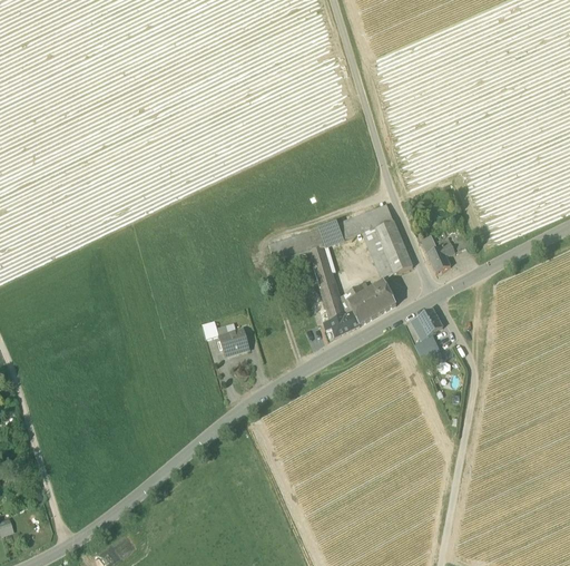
[(343,240),(363,232),(375,227),(393,220),(386,203),(336,223),(343,240)]
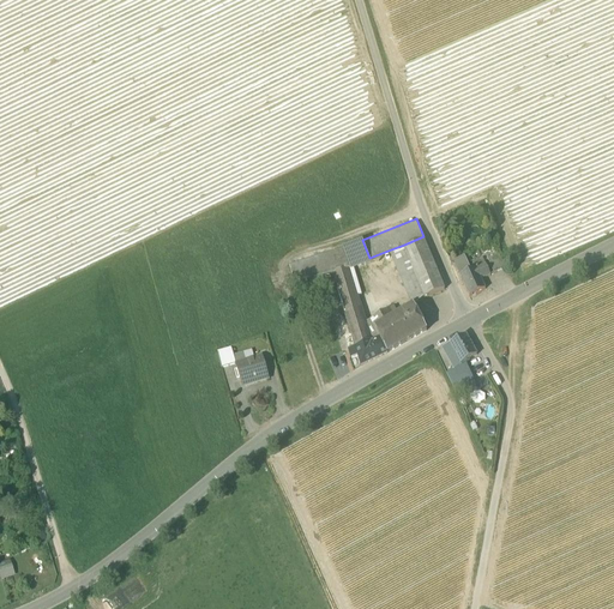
[(423,236),(404,245),(423,294),(425,294),(444,285),(423,236)]
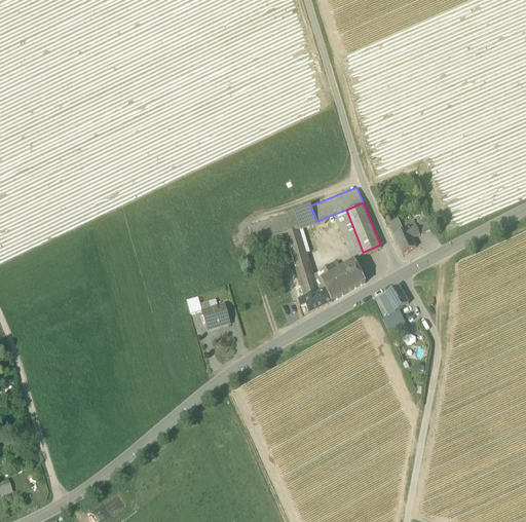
[(302,226),(316,221),(310,206),(295,211),(301,226),(302,226)]
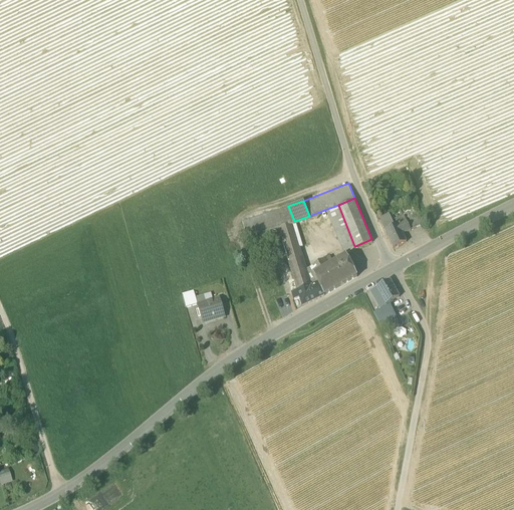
[(346,253),(354,246),(338,205),(327,209),(345,253),(346,252),(346,253)]
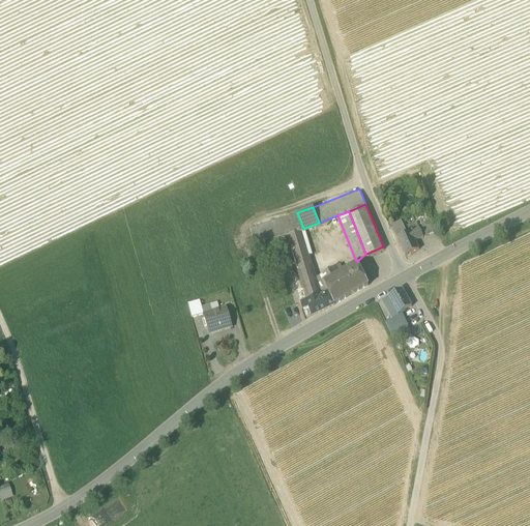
[(287,233),(303,228),(297,212),(249,227),(255,243),(287,233)]
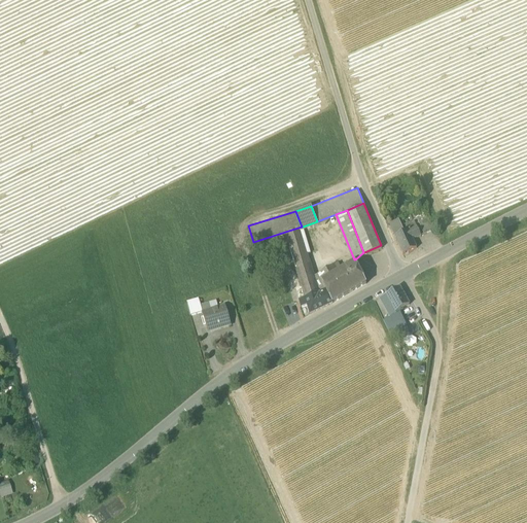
[(418,218),(424,231),(433,227),(428,214),(418,218)]
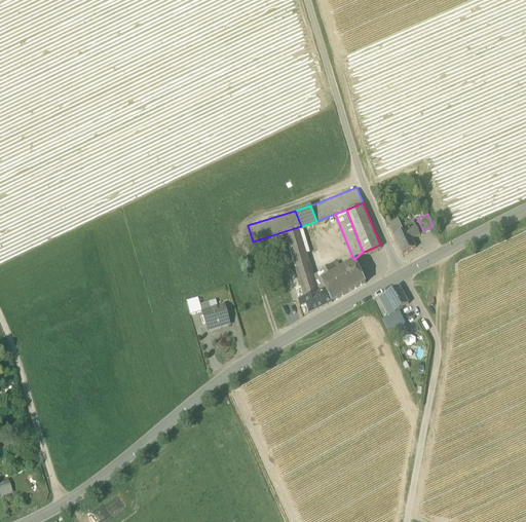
[(388,221),(402,251),(416,245),(412,236),(420,232),(416,224),(413,218),(405,222),(407,227),(403,228),(398,217),(388,221)]
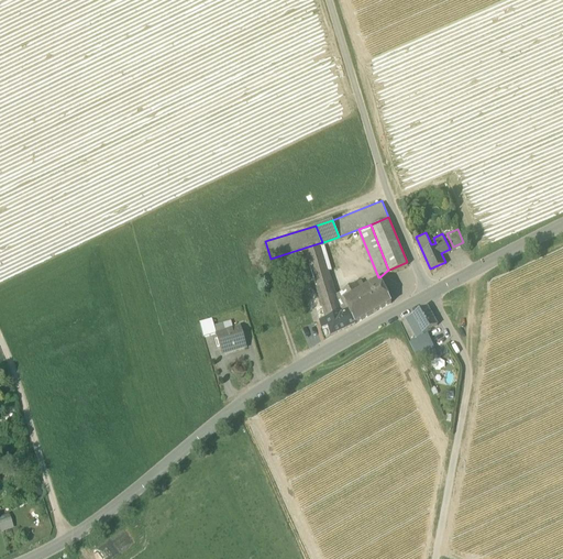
[(326,249),(323,242),(322,242),(305,248),(309,262),(310,262),(319,292),(326,315),(340,309),(338,304),(334,293),(328,269),(331,267),(326,249)]
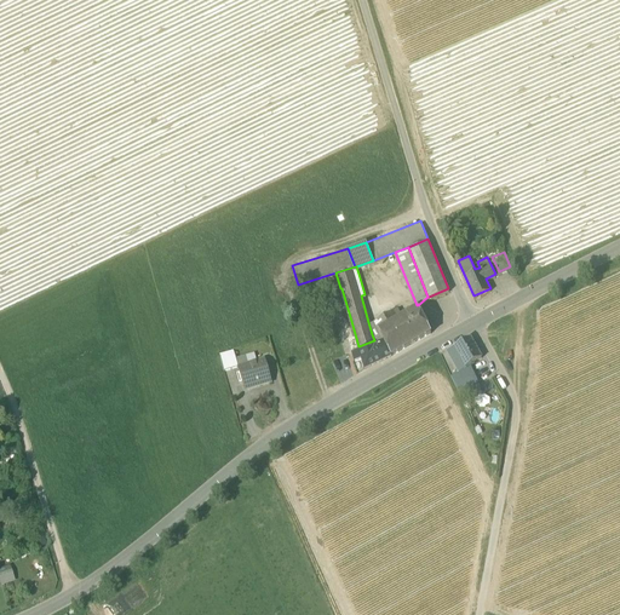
[(379,331),(384,338),(391,352),(431,329),(418,305),(418,304),(417,305),(401,314),(378,327),(379,331)]
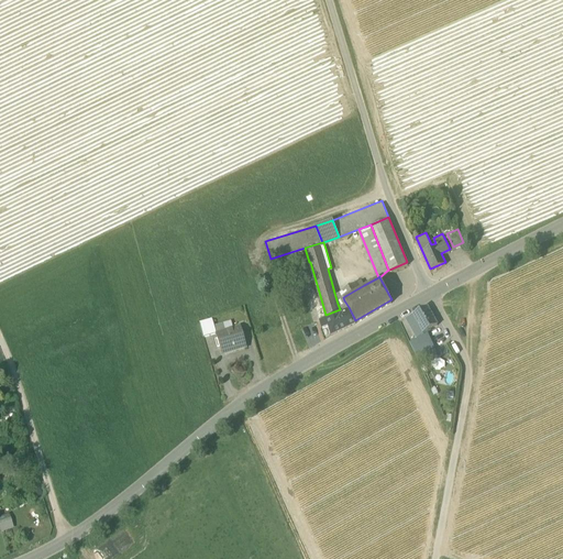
[(340,289),(343,297),(364,285),(360,278),(340,289)]
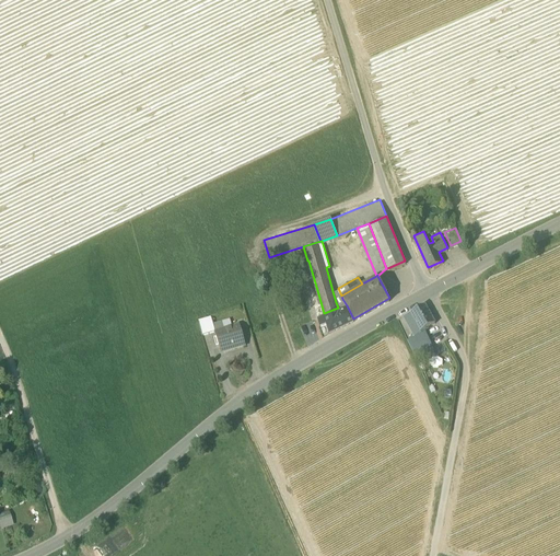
[(341,296),(338,288),(333,291),(336,302),(342,299),(341,296)]
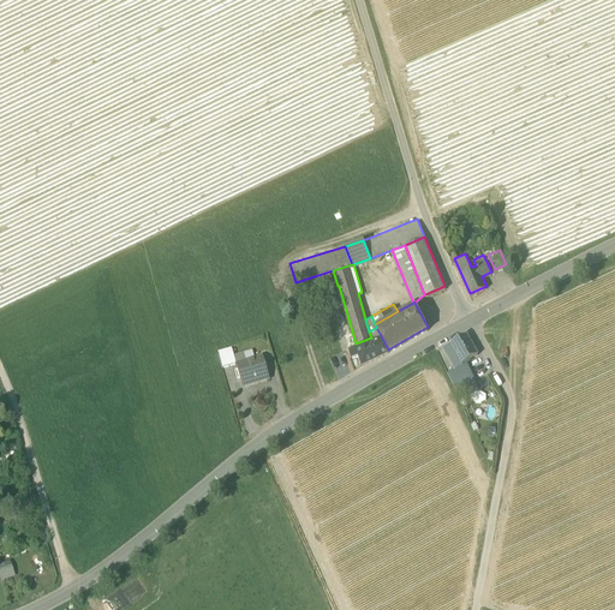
[(348,346),(356,344),(348,318),(340,321),(347,347),(348,346)]
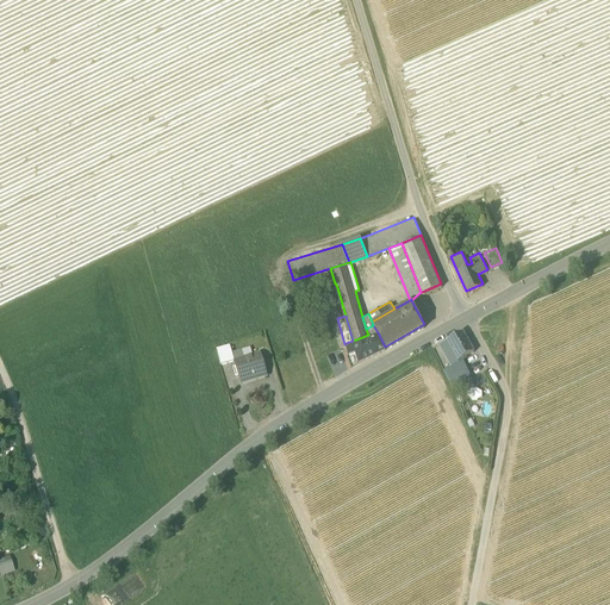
[(373,325),(366,329),(368,335),(368,337),(378,332),(373,325)]
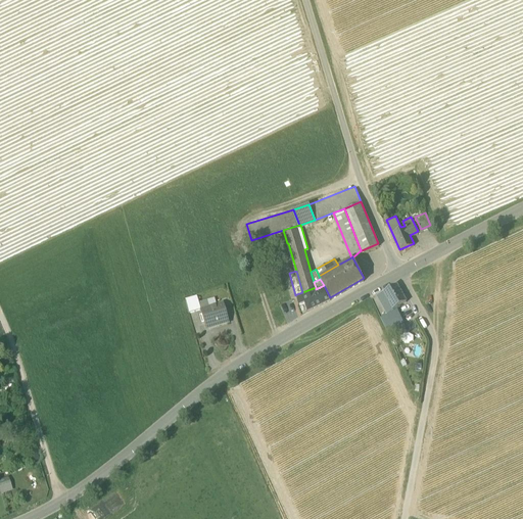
[(383,289),(392,307),(394,305),(406,298),(396,282),(383,289)]
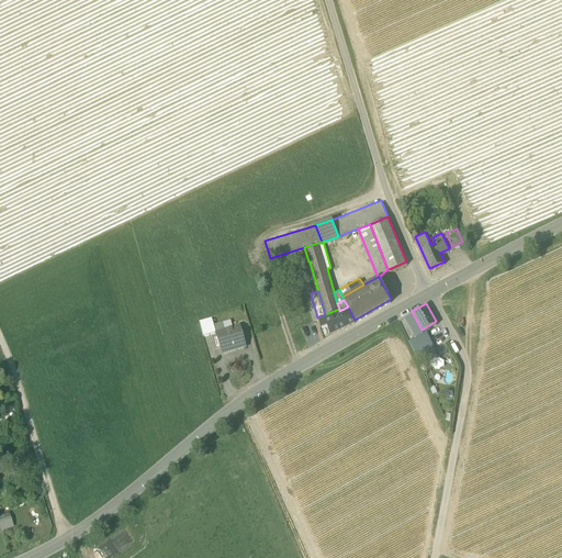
[(330,332),(355,320),(348,307),(339,311),(339,309),(325,314),(328,322),(330,332)]
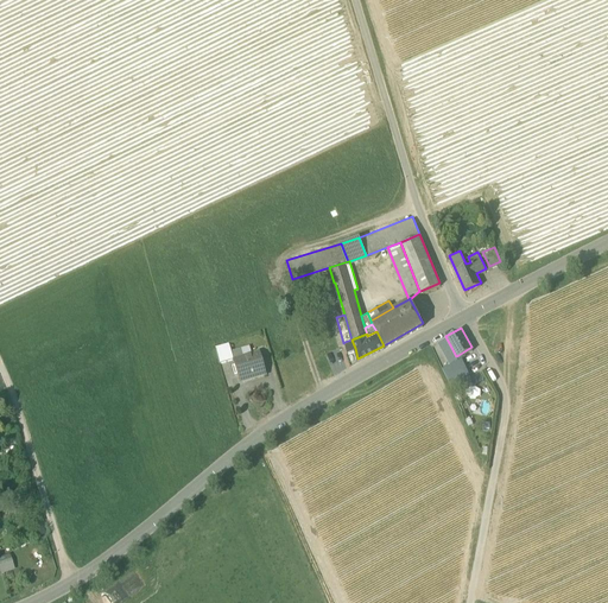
[(456,356),(445,336),(437,341),(450,361),(455,359),(456,360),(460,356),(458,355),(456,356)]
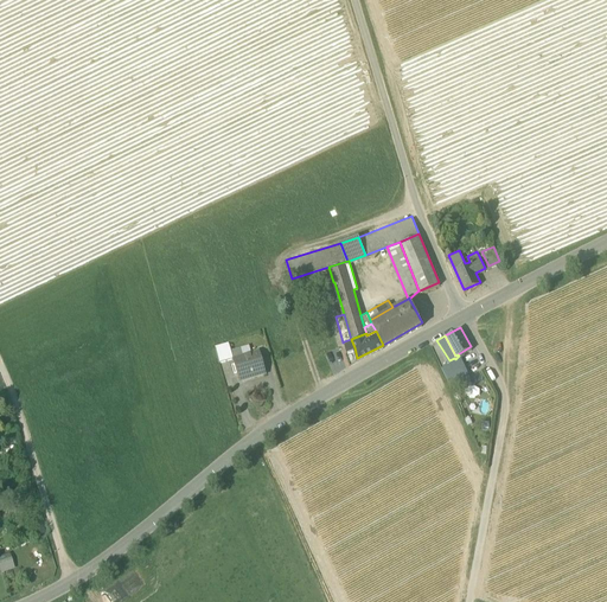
[(351,339),(344,341),(346,350),(355,347),(351,339)]
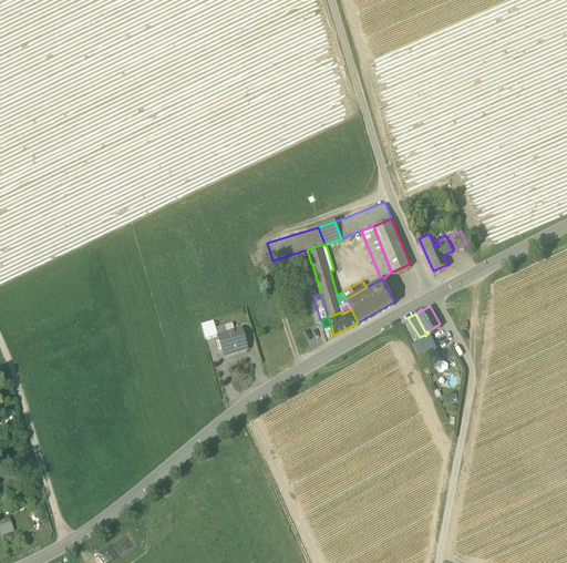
[(200,323),(205,337),(217,334),(217,333),(218,333),(216,326),(214,319),(200,323)]
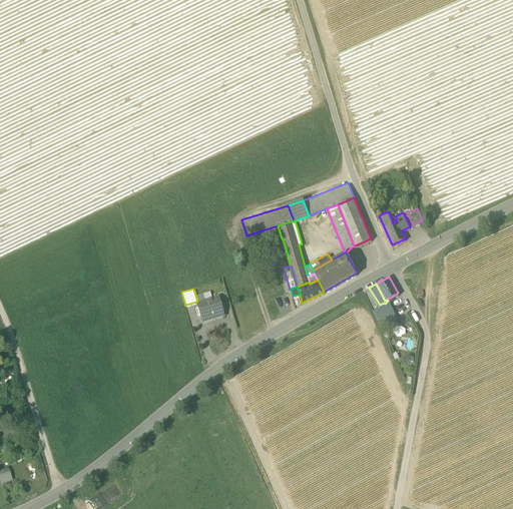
[(210,290),(203,292),(205,299),(212,297),(210,290)]
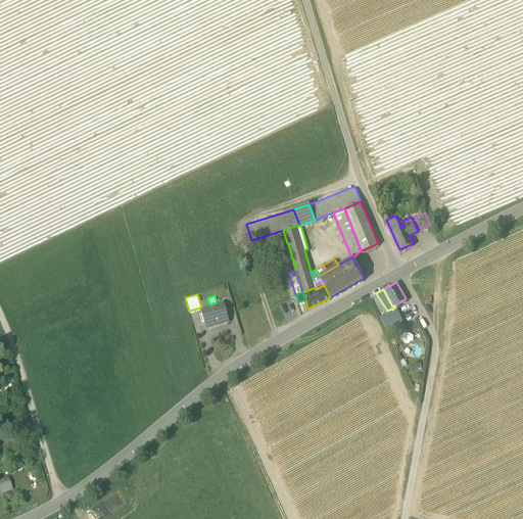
[(200,308),(206,326),(229,319),(224,300),(217,302),(209,304),(207,297),(199,300),(201,307),(200,307),(200,308)]
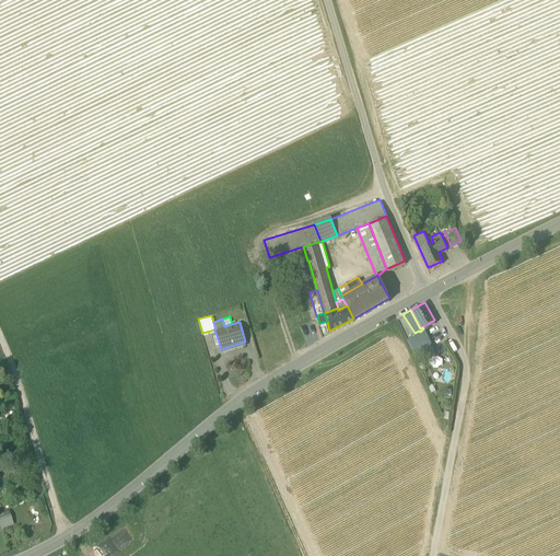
[(407,337),(416,355),(433,346),(424,328),(423,328),(420,332),(419,331),(415,333),(407,337)]
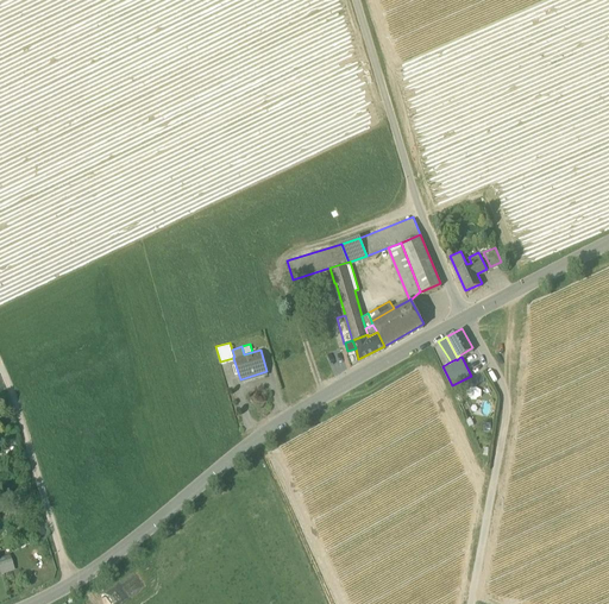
[(29,523),(32,536),(45,532),(42,520),(29,523)]
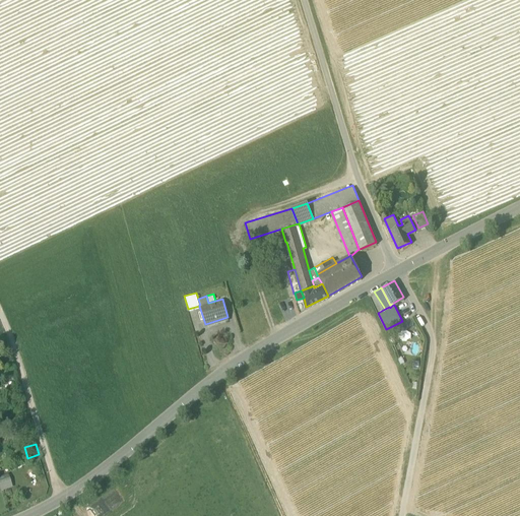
[(10,484),(7,473),(0,474),(0,478),(2,486),(10,484)]
